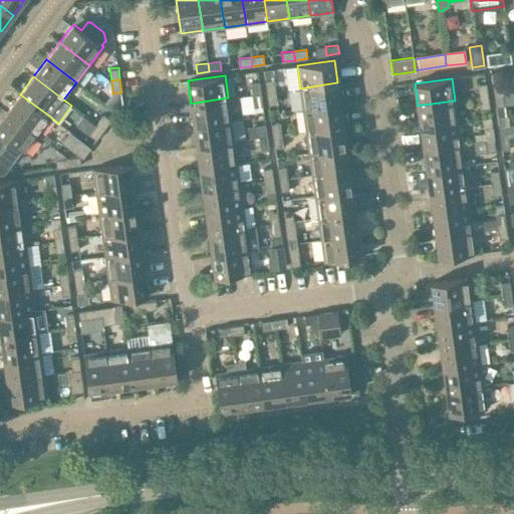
[(274,79),(265,80),(267,92),(276,91),(274,79)]
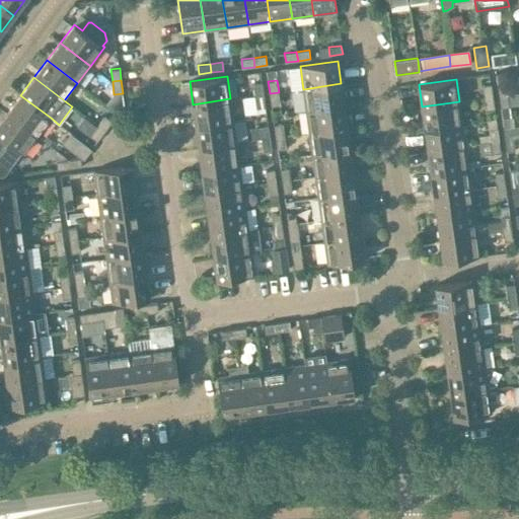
[(264,94),(262,82),(253,83),(254,95),(264,94)]
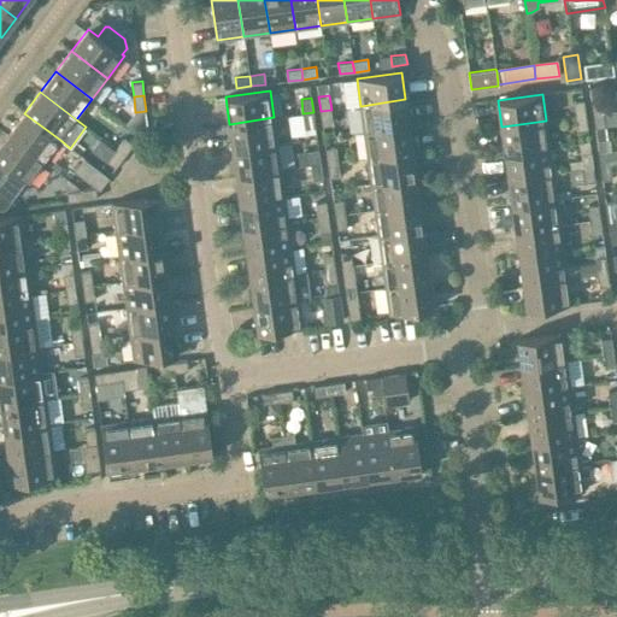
[(601,98),(591,99),(593,113),(604,112),(601,98)]
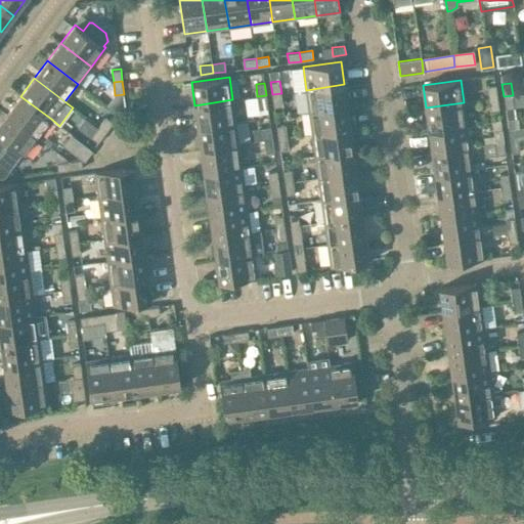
[(347,106),(344,84),(306,90),(309,112),(347,106)]
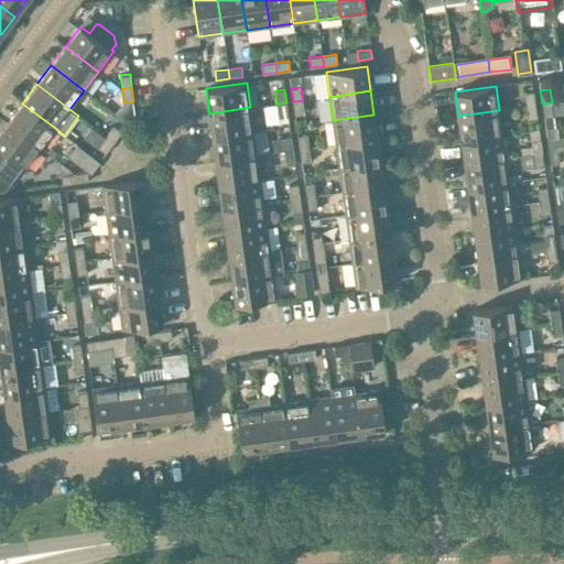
[(535,105),(533,91),(524,93),(525,106),(535,105)]
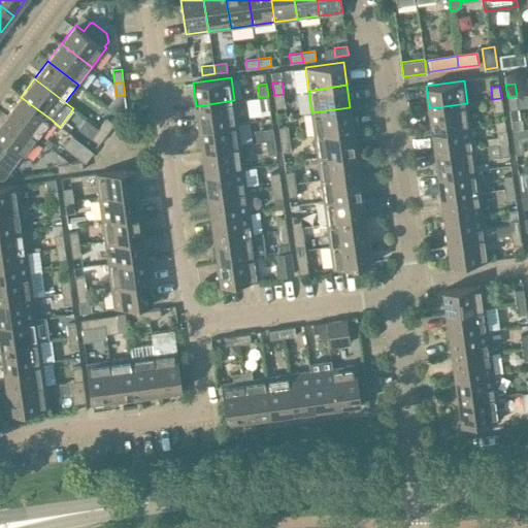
[(285,106),(284,94),(274,95),(276,108),(285,106)]
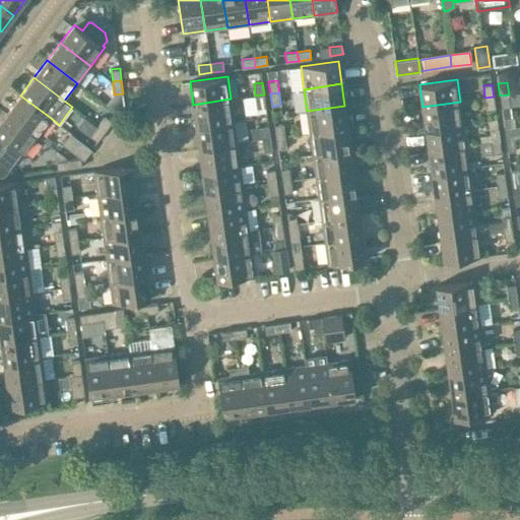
[(266,107),(264,94),(255,95),(257,109),(266,107)]
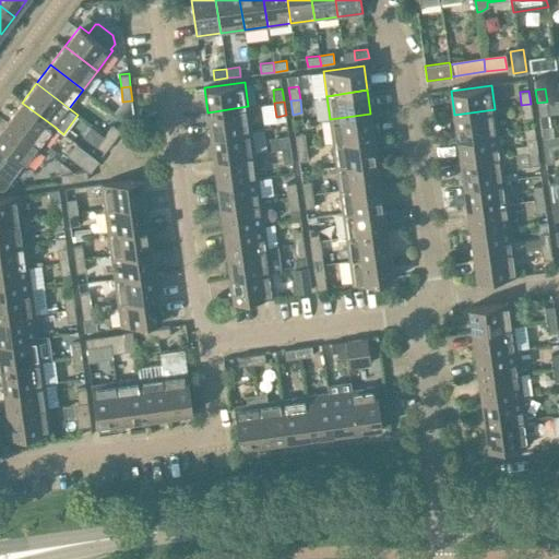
[(548,115),(547,102),(537,103),(539,116),(548,115)]
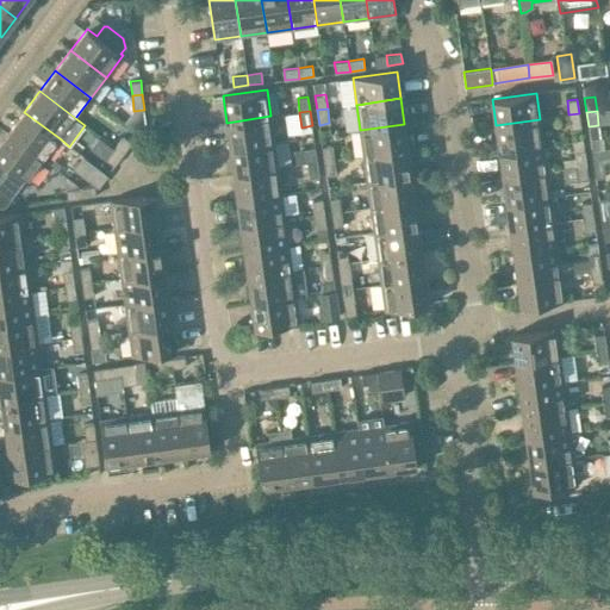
[(60,138),(24,112),(8,132),(44,160),(51,165),(55,160),(48,154),(60,138)]
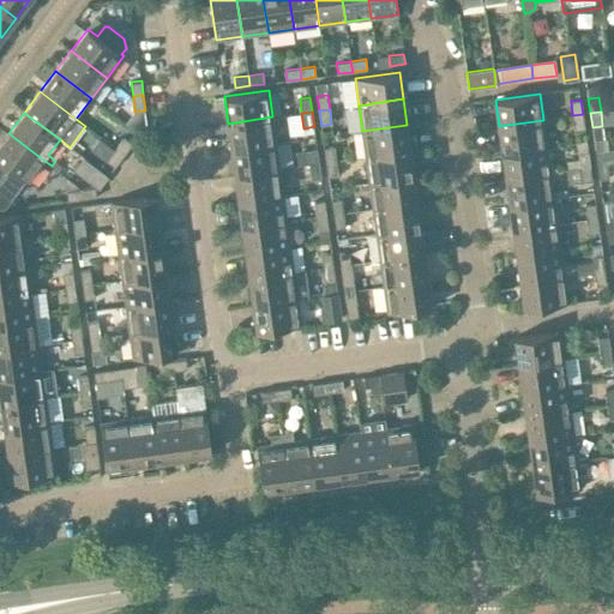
[(585,128),(583,114),(572,115),(575,130),(585,128)]
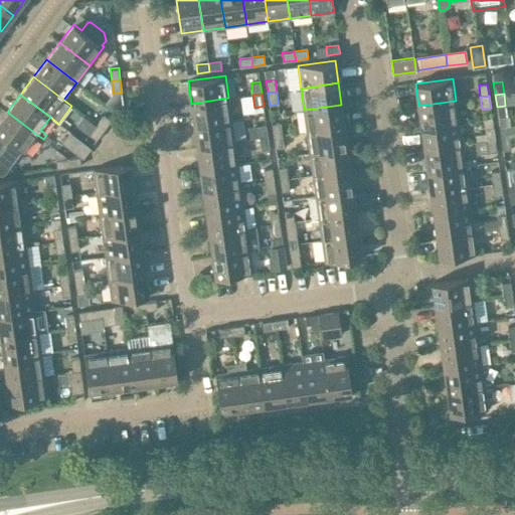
[(231,120),(228,98),(191,104),(194,125),(231,120)]
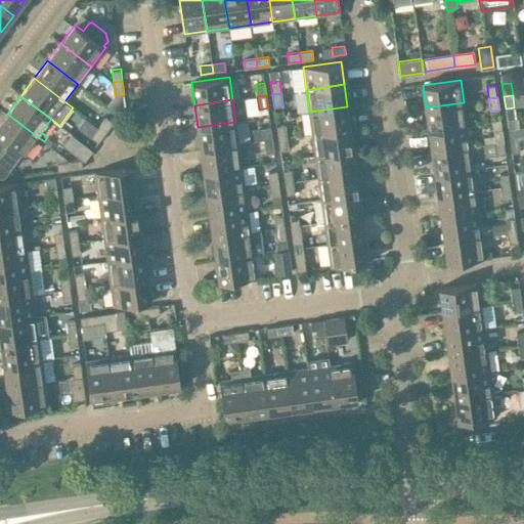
[(467,124),(464,102),(426,107),(429,129),(467,124)]
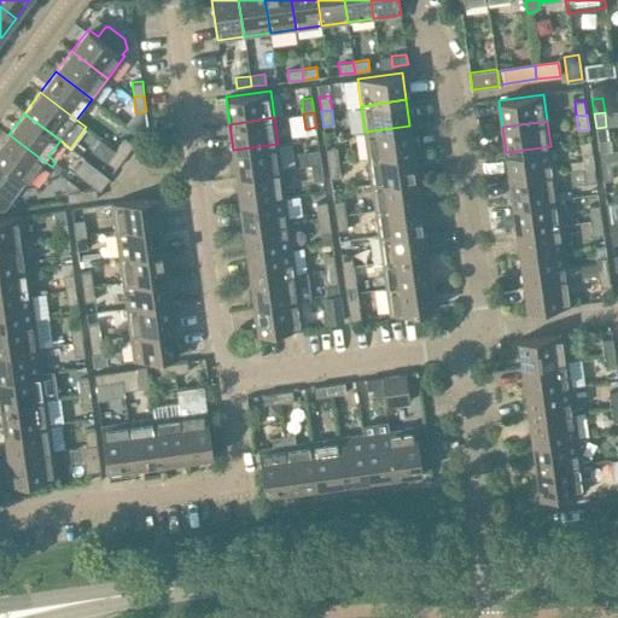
[(413,151),(409,126),(365,132),(368,157),(413,151)]
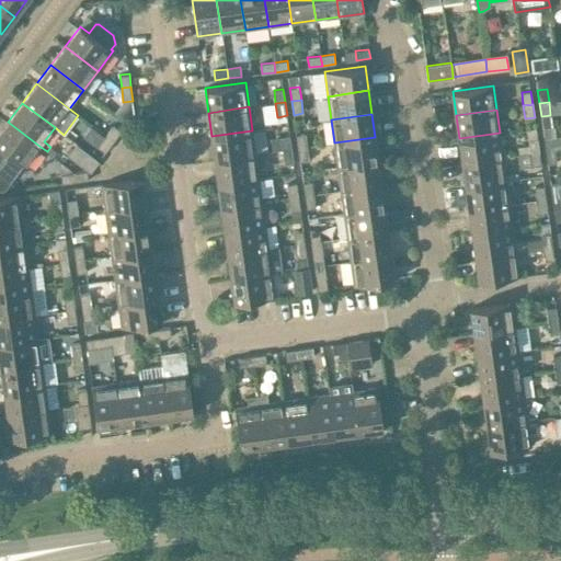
[(25,165),(41,147),(8,122),(0,132),(0,146),(9,153),(25,165)]
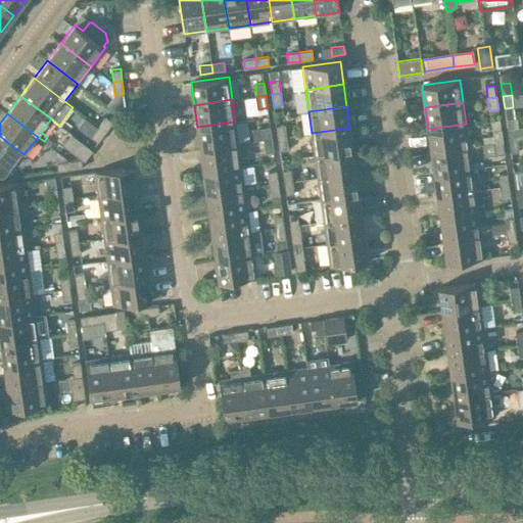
[(105,132),(113,122),(106,116),(98,127),(105,132)]
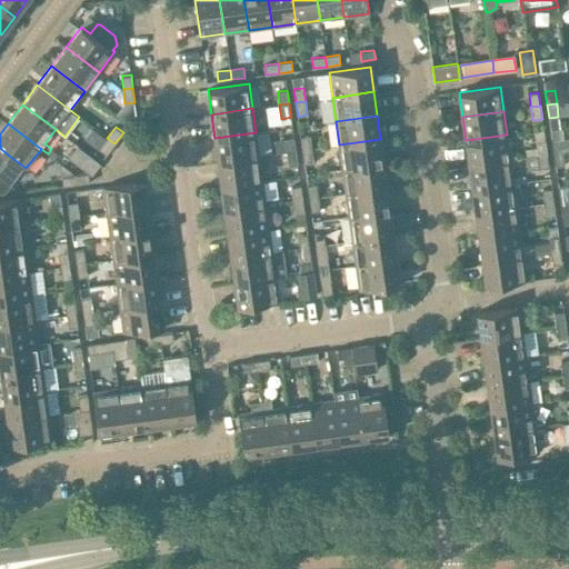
[(259,156),(256,132),(215,138),(218,159),(218,161),(259,156)]
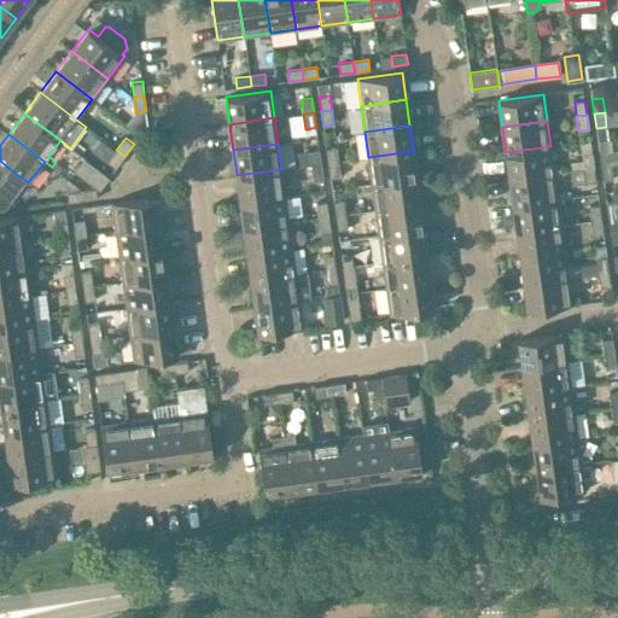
[(554,173),(551,146),(506,152),(509,179),(554,173)]
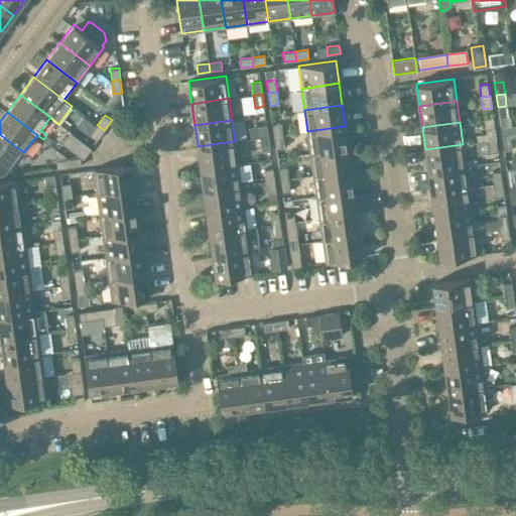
[(281,123),(272,124),(274,136),(283,135),(281,123)]
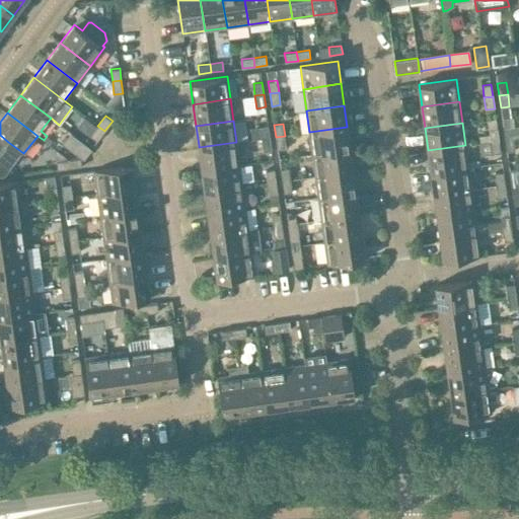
[(97,141),(104,131),(97,126),(90,136),(97,141)]
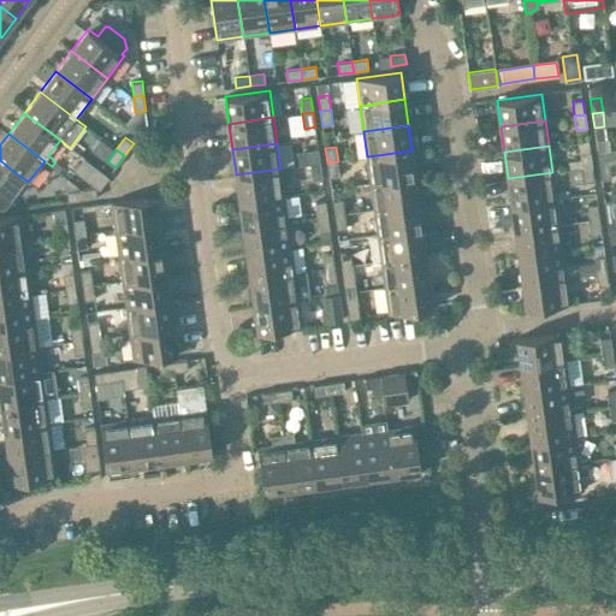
[(320,164),(318,149),(308,150),(309,165),(320,164)]
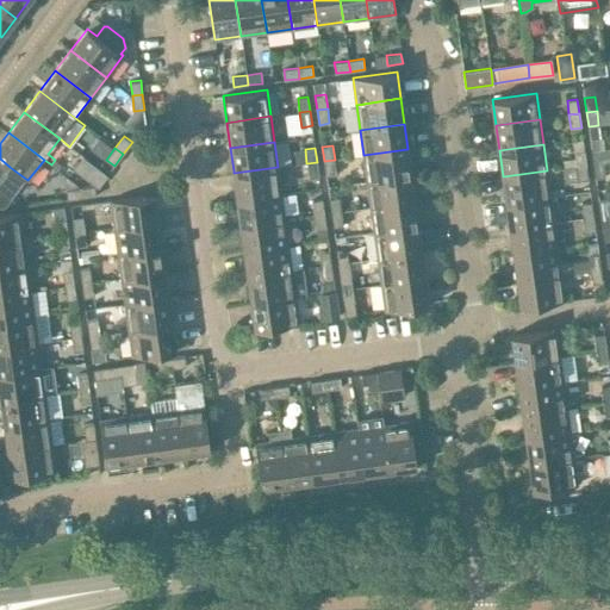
[(602,148),(591,149),(593,163),(604,162),(602,148)]
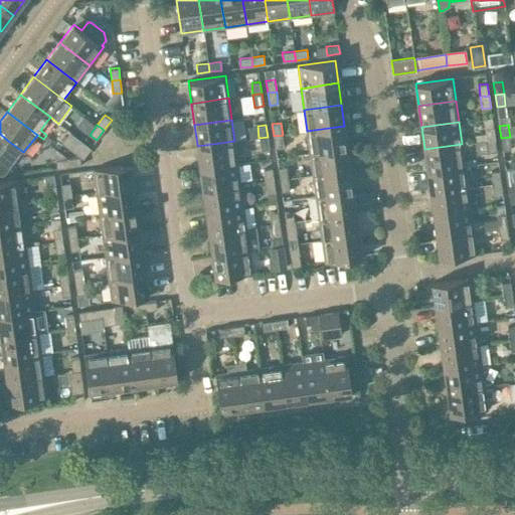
[(347,148),(344,126),(307,131),(310,153),(347,148)]
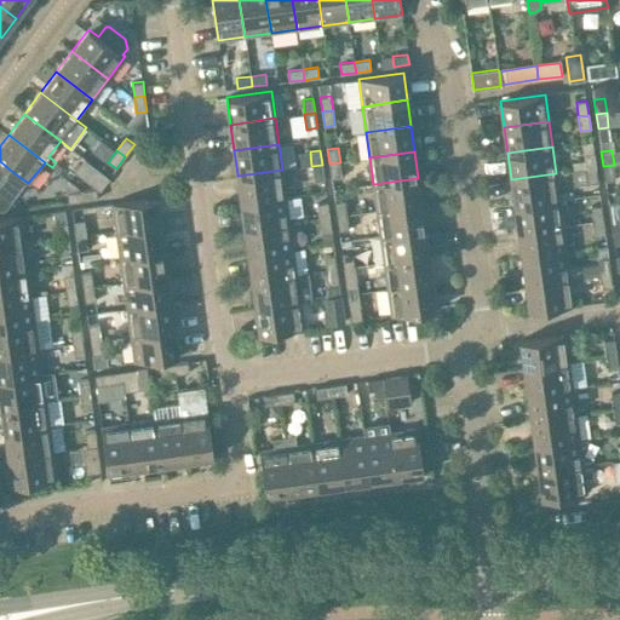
[(596,167),(593,153),(584,154),(585,168),(596,167)]
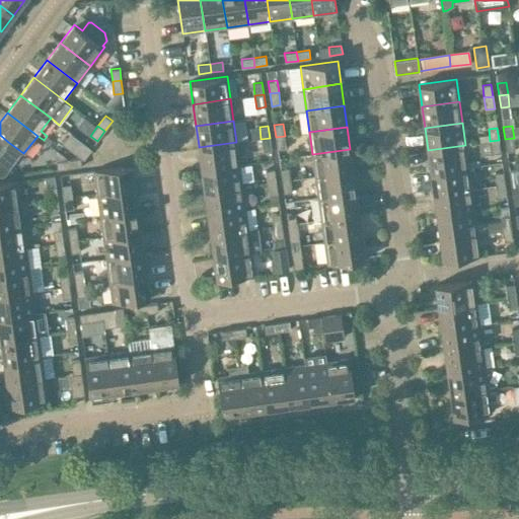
[(0,153),(8,142),(0,135),(0,153)]
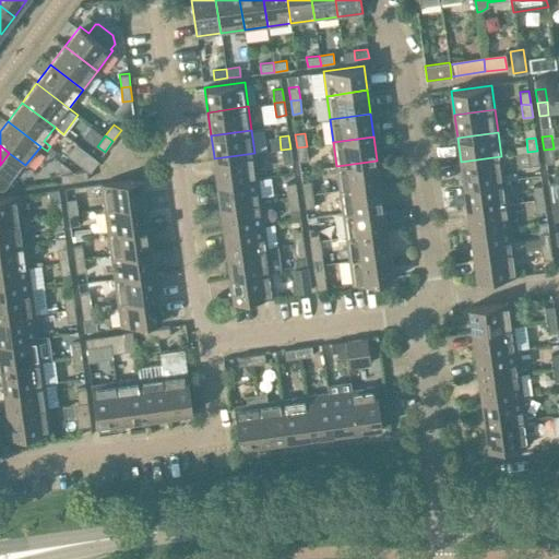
[(308,159),(307,146),(297,147),(299,161),(308,159)]
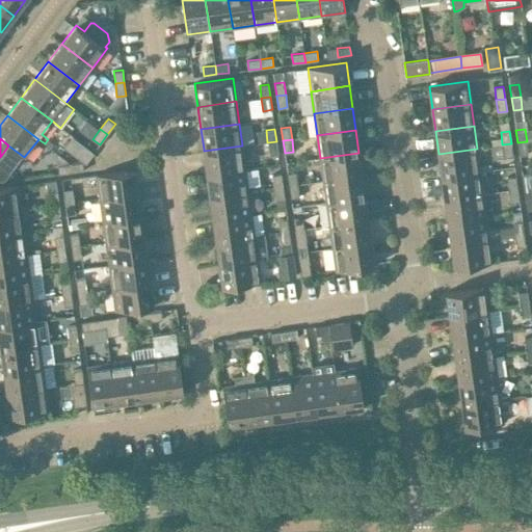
[(278,154),(276,141),(267,142),(269,155),(278,154)]
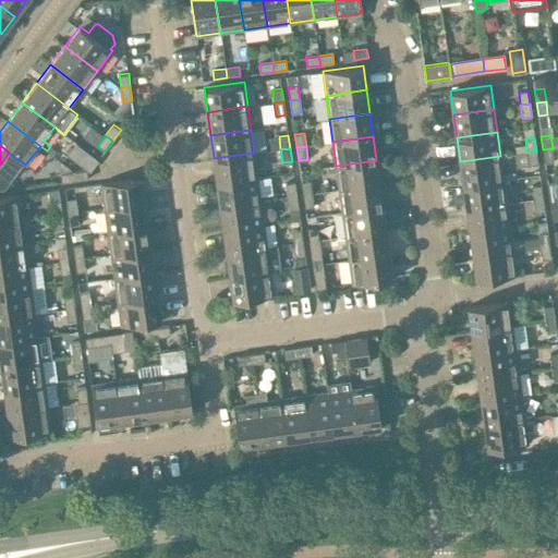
[(554,161),(553,148),(543,149),(545,162),(554,161)]
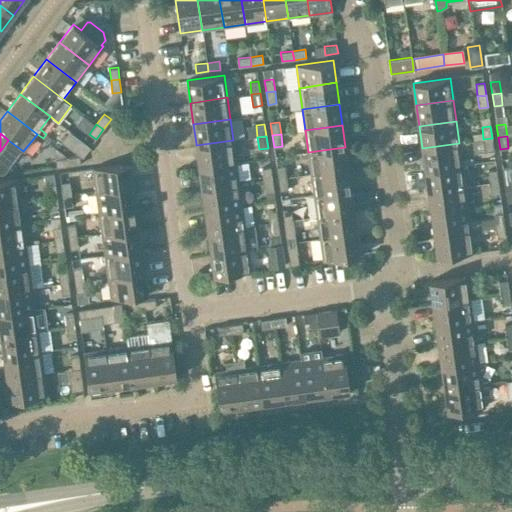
[(494,150),(492,138),(483,139),(472,141),(474,153),(494,150)]
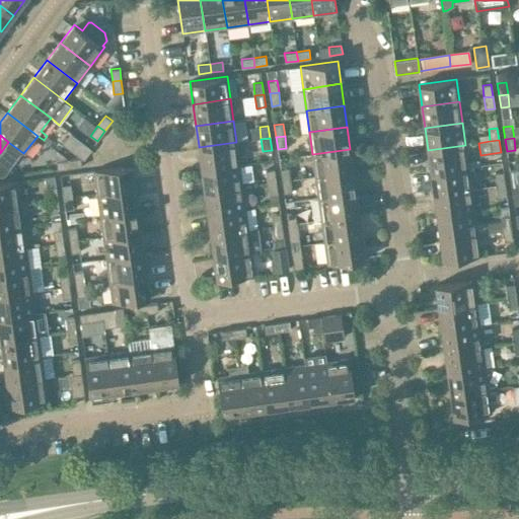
[(239,164),(236,142),(199,147),(202,169),(239,164)]
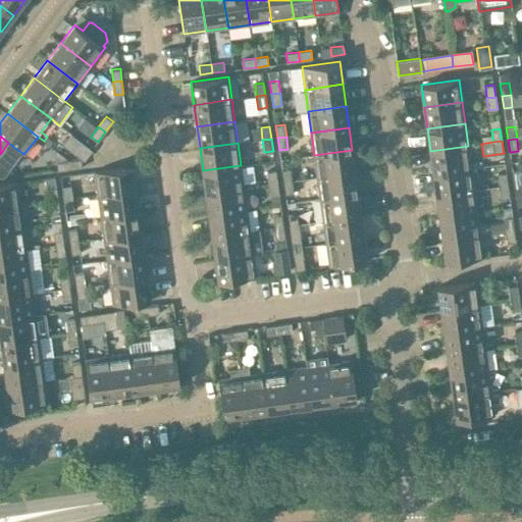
[(471,167),(468,146),(430,151),(433,172),(471,167)]
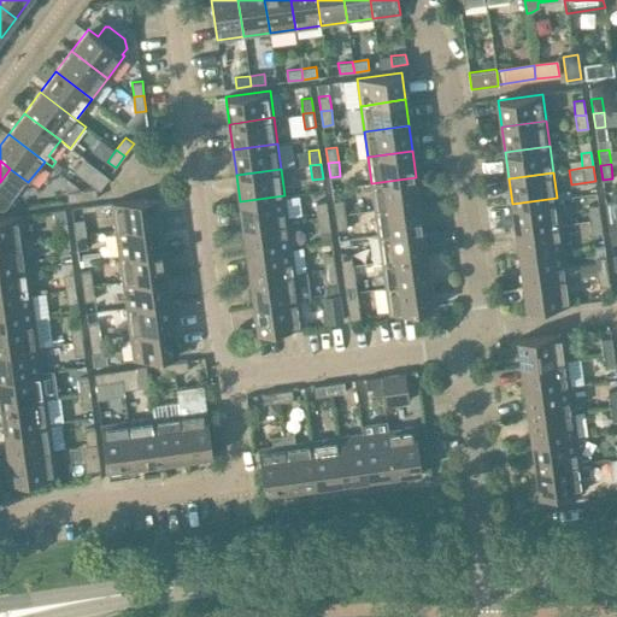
[(375,210),(419,204),(416,177),(371,183),(375,210)]
